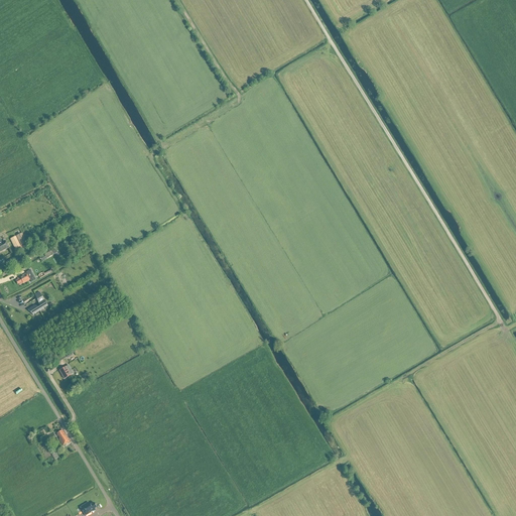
[(16,236),(20,246),(26,243),(21,234),(16,236)]
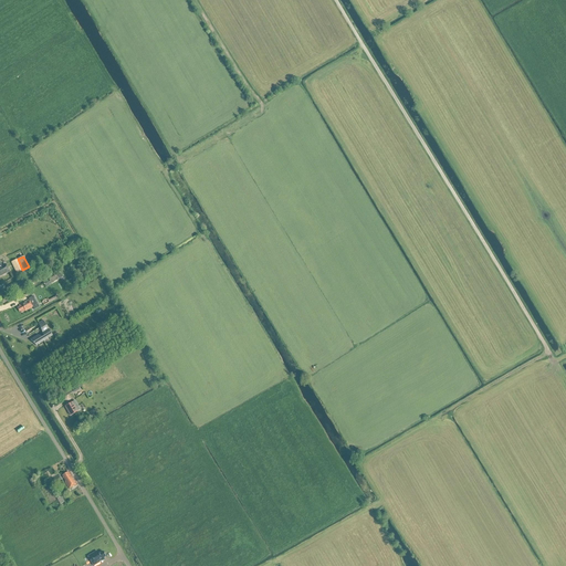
[(11,262),(17,273),(22,271),(17,260),(11,262)]
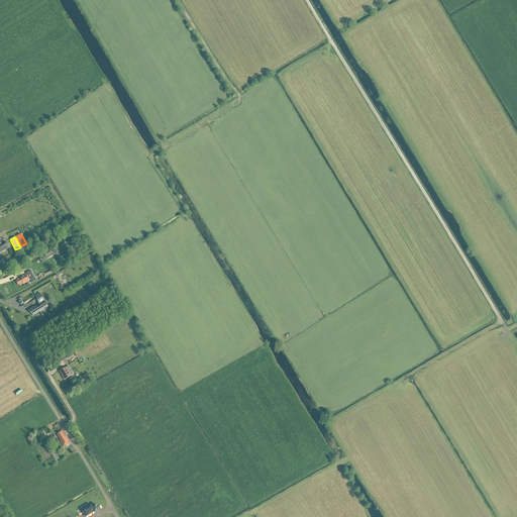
[(55,248),(44,254),(46,259),(57,252),(55,248)]
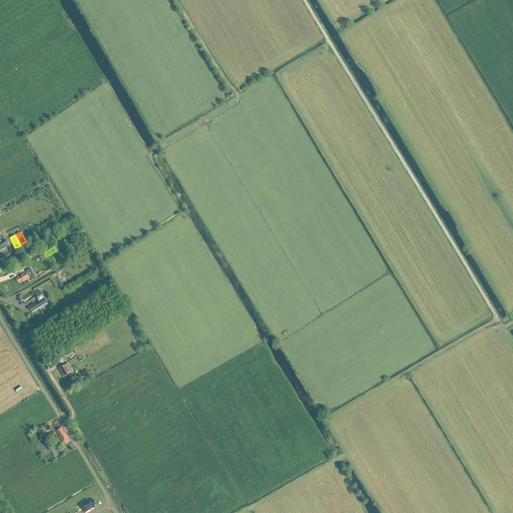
[(29,252),(23,255),(25,260),(35,254),(33,250),(29,252)]
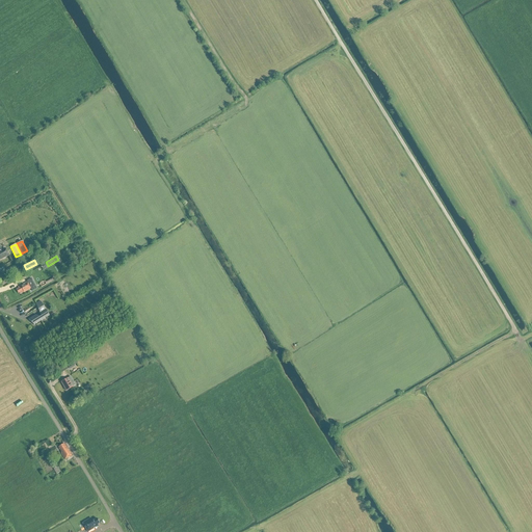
[(5,273),(7,276),(12,273),(14,275),(23,270),(19,264),(6,271),(7,272),(5,273)]
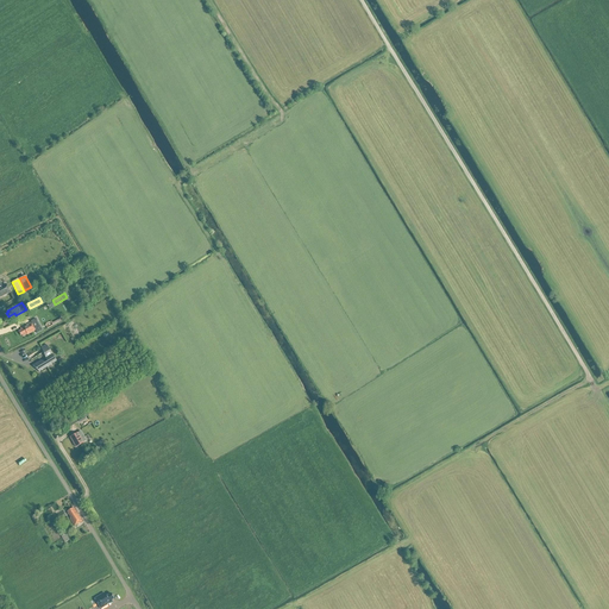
[(22,331),(18,332),(20,336),(22,336),(23,337),(26,334),(27,336),(35,331),(37,334),(42,331),(36,319),(31,321),(31,324),(23,327),(20,330),(22,331)]
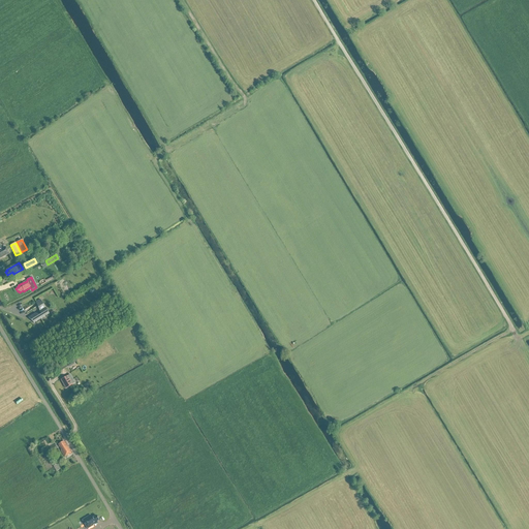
[(28,318),(33,323),(49,314),(39,300),(35,303),(40,315),(38,316),(35,314),(28,318)]
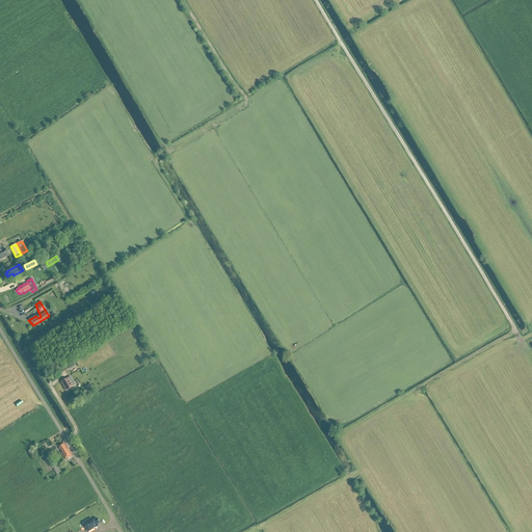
[(68,378),(60,382),(65,391),(73,388),(72,387),(75,386),(71,377),(68,378)]
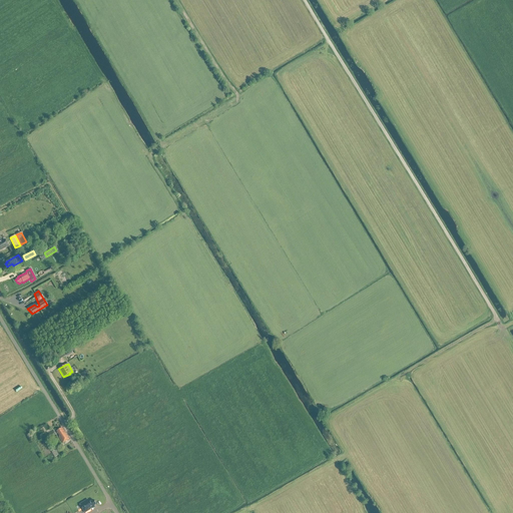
[(64,433),(61,428),(56,431),(59,436),(58,436),(58,437),(62,443),(69,439),(65,432),(64,433)]
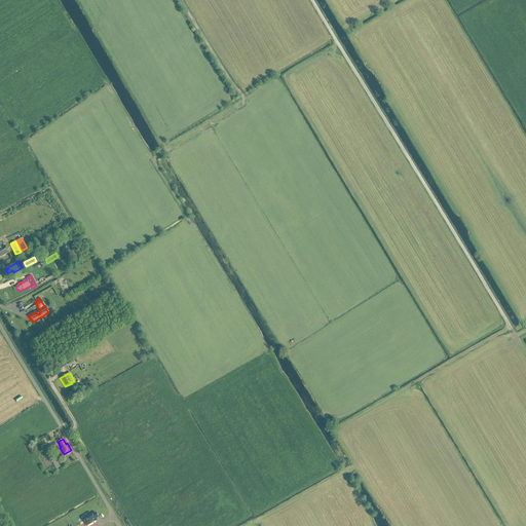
[(98,518),(96,513),(91,516),(89,513),(81,518),(86,525),(97,520),(96,519),(98,518)]
